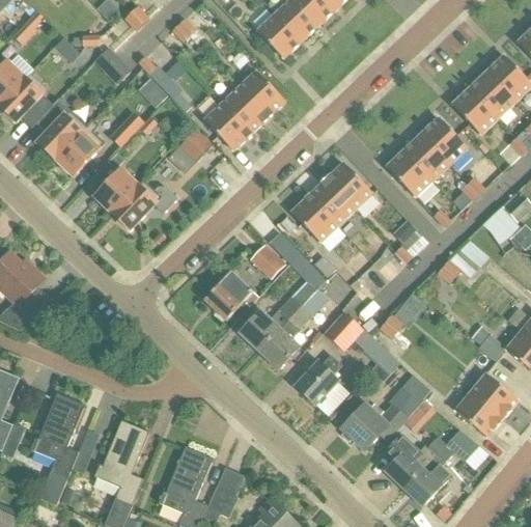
[(0,0),(0,10),(12,0),(0,0)]
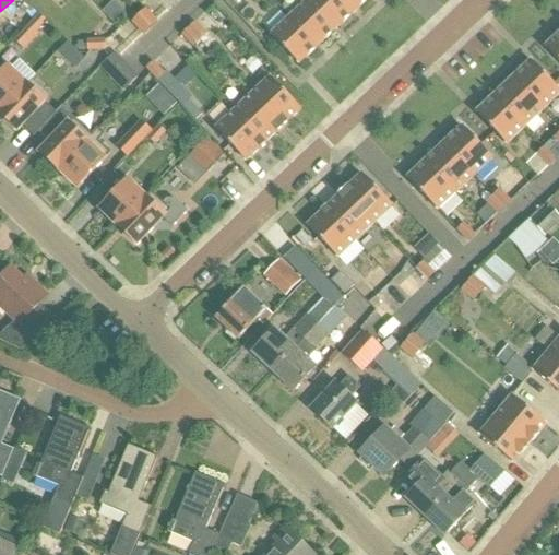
[(118,20),(132,6),(127,0),(108,0),(103,6),(118,20)]
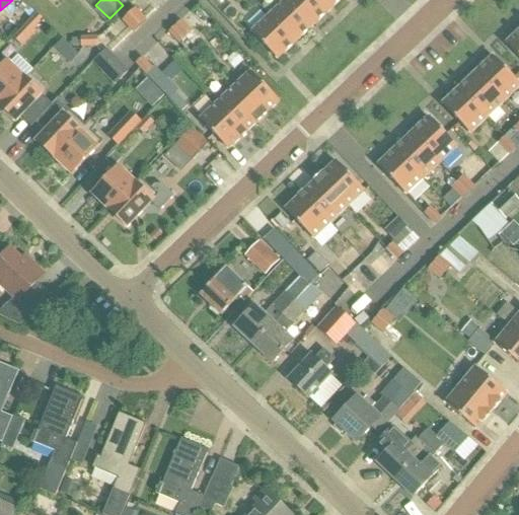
[(139,0),(150,14),(160,6),(155,0),(139,0)]
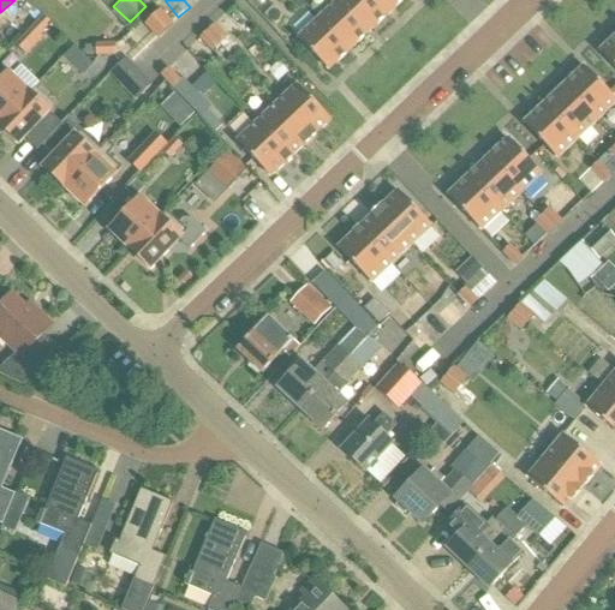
[(348,48),(368,30),(340,0),(335,0),(318,16),(348,48)]
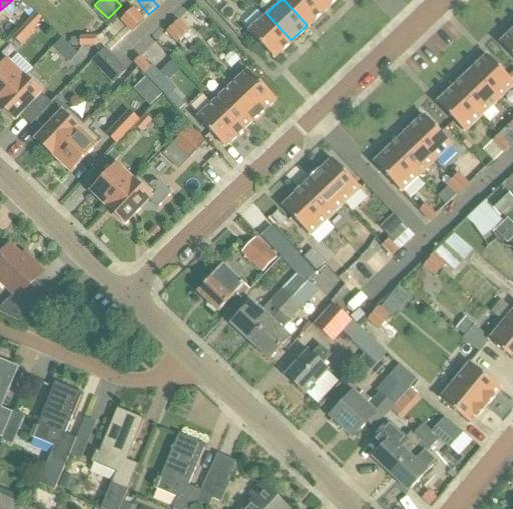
[(307,25),(323,10),(314,0),(284,0),(307,25)]
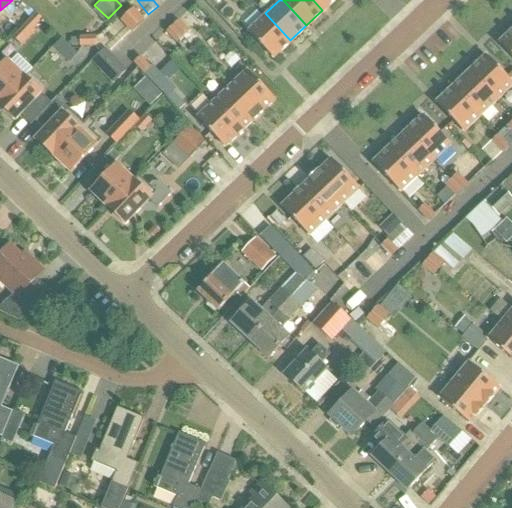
[(313,0),(322,10),(332,0),(313,0)]
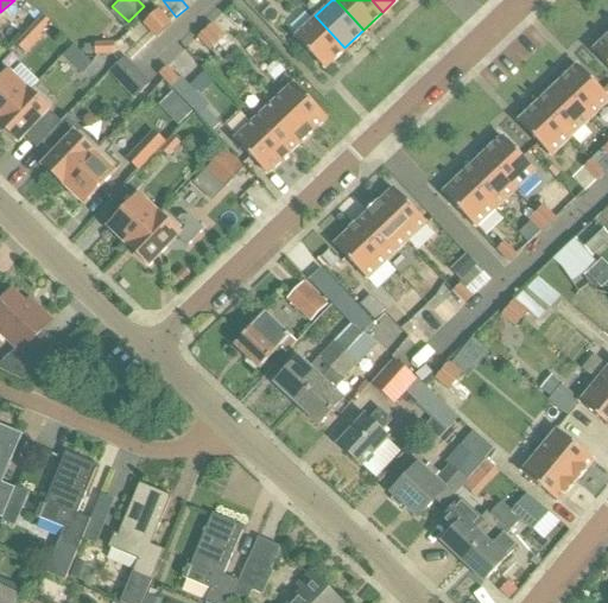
[(158,7),(151,14),(164,27),(171,20),(158,7)]
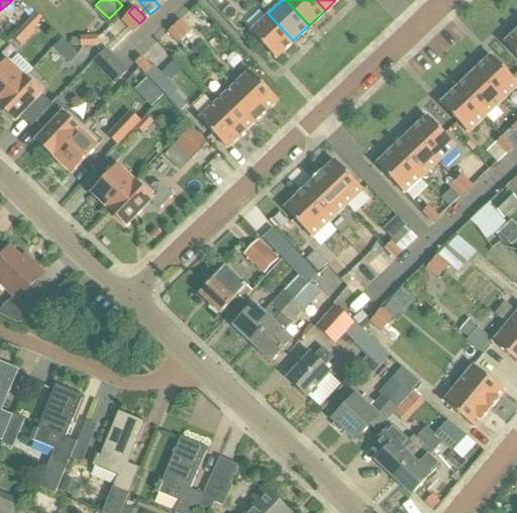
[(207,9),(196,16),(210,40),(221,33),(207,9)]
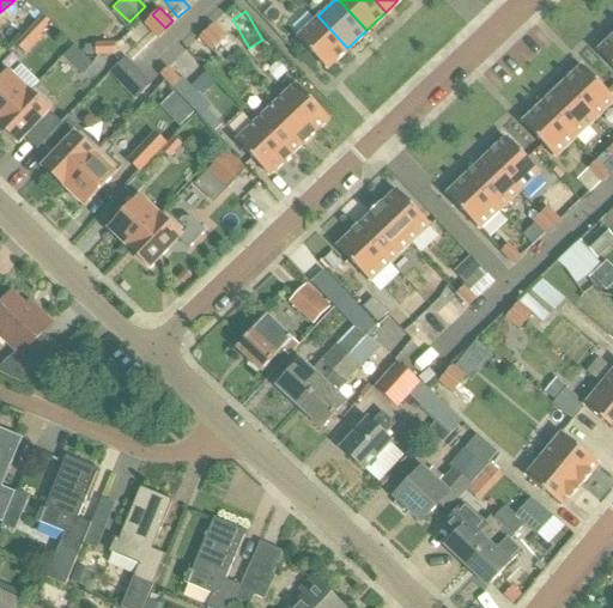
[(42,12),(14,41),(25,52),(42,35),(40,31),(50,19),(42,12)]
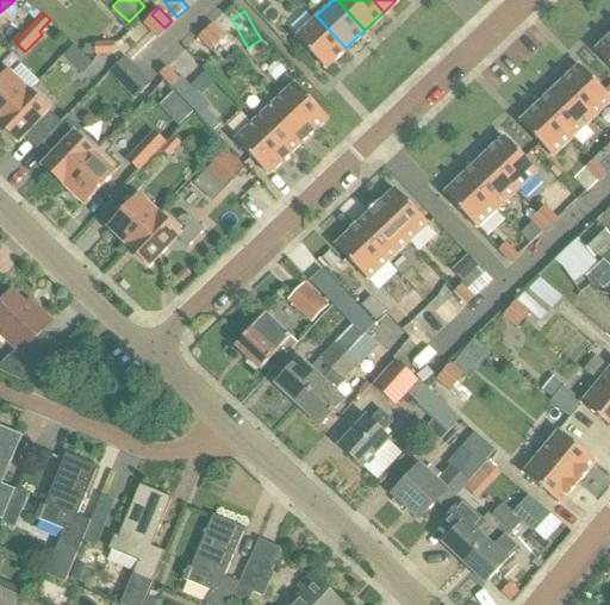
[(151,14),(144,20),(157,33),(165,27),(151,14)]
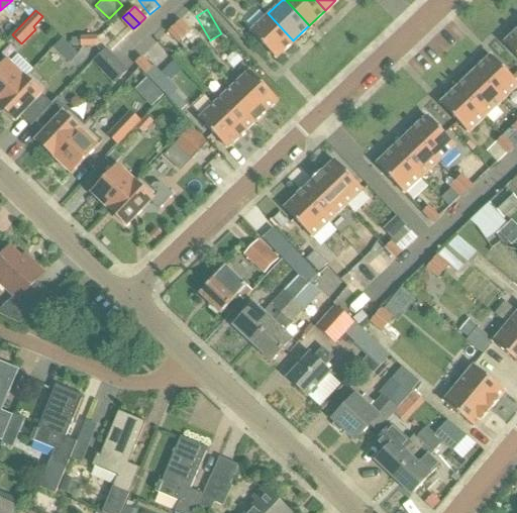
[(293,40),(268,13),(250,29),(277,57),(293,40)]
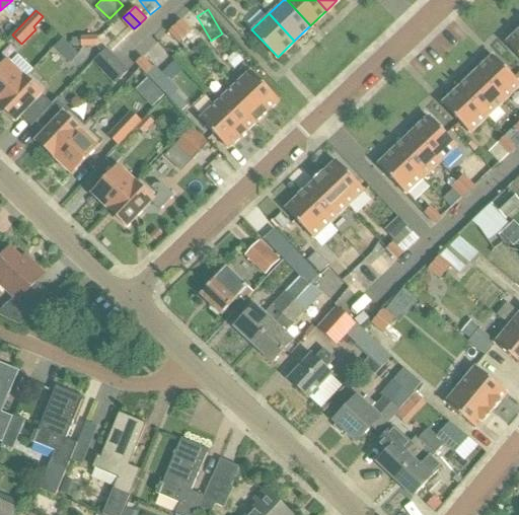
[(179,16),(173,22),(183,32),(190,26),(179,16)]
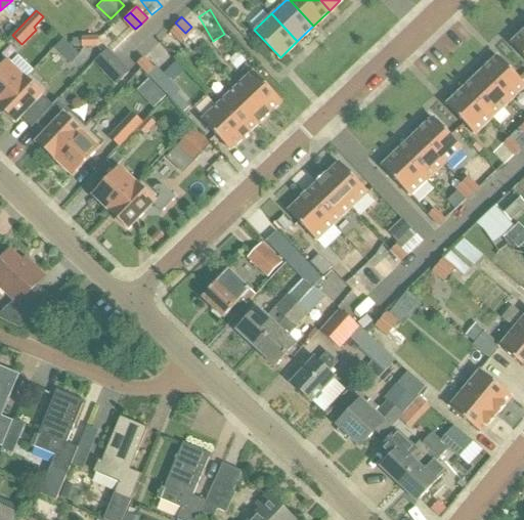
[(178,38),(185,33),(175,23),(169,28),(178,38)]
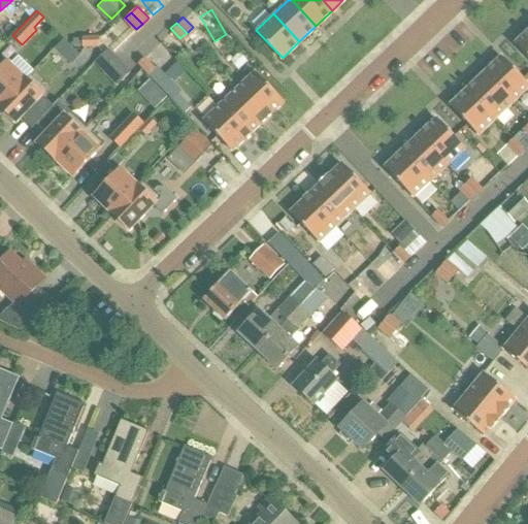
[(527,55),(527,28),(516,40),(521,45),(520,46),(527,55)]
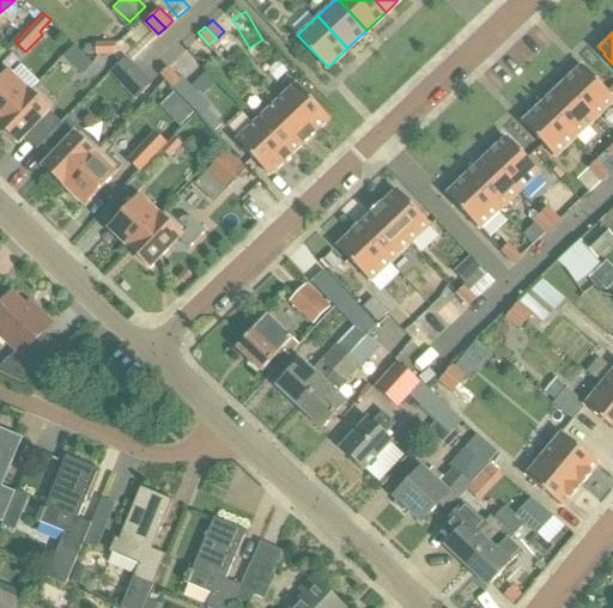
[(114,41),(96,41),(96,52),(115,50),(114,41)]
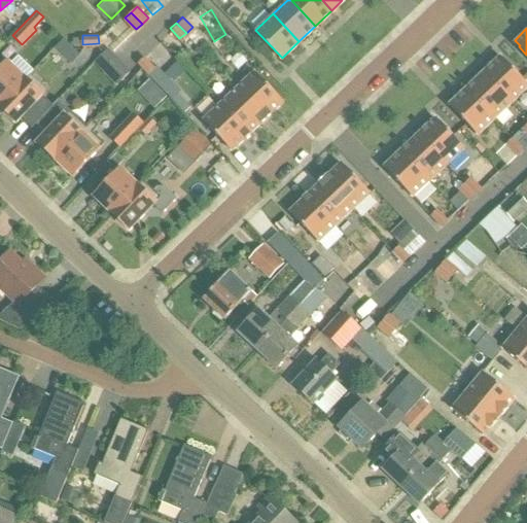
[(156,55),(171,64),(182,47),(169,38),(156,55)]
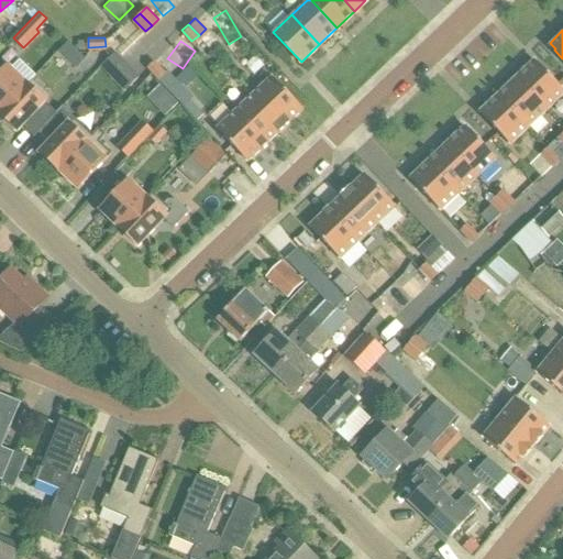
[(116,47),(105,61),(132,84),(143,70),(116,47)]
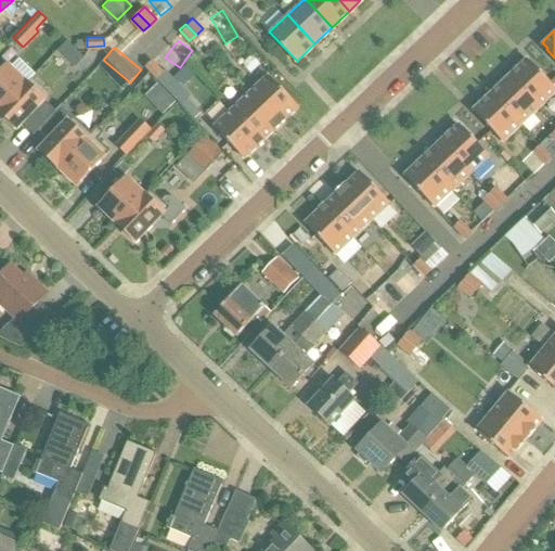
[(0,71),(0,106),(27,79),(35,72),(18,56),(11,64),(9,62),(0,71)]
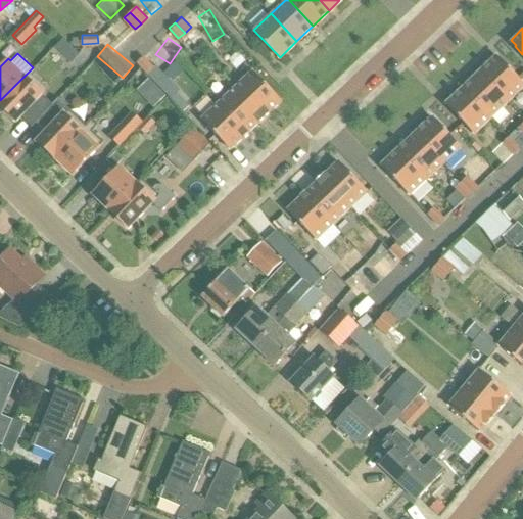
[(141,53),(135,58),(144,68),(151,63),(141,53)]
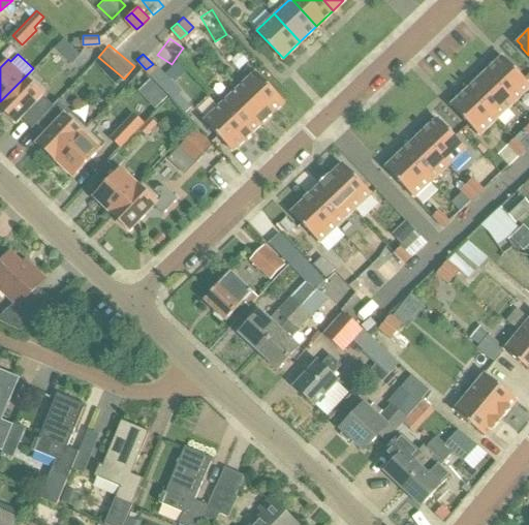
[(528,82),(507,59),(506,60),(501,55),(485,70),(514,101),(528,87),(528,82)]
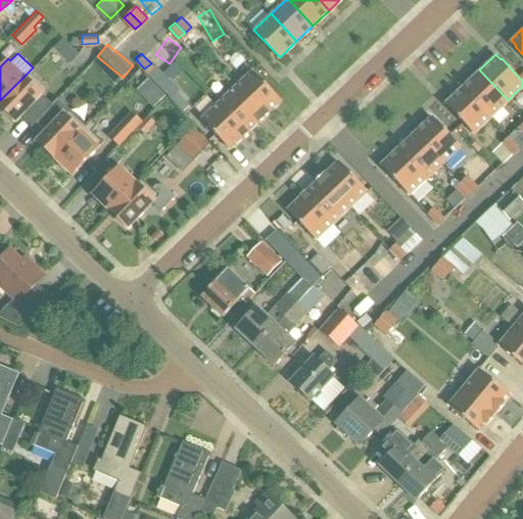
[(184,67),(175,58),(163,69),(156,63),(147,72),(171,96),(180,87),(172,79),(184,67)]
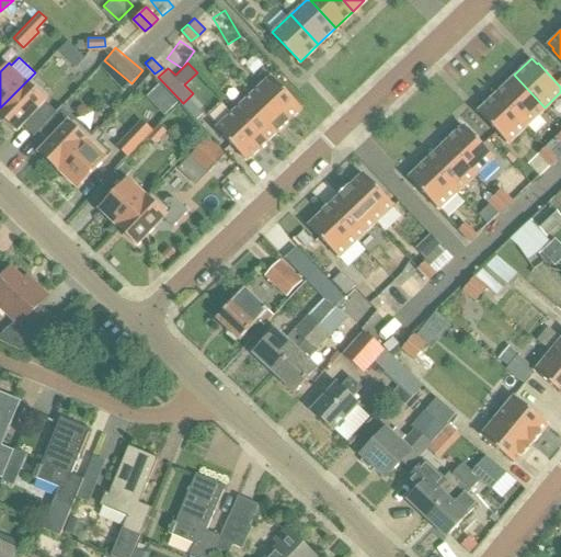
[(271,75),(252,92),(284,125),(289,120),(301,106),(271,75)]
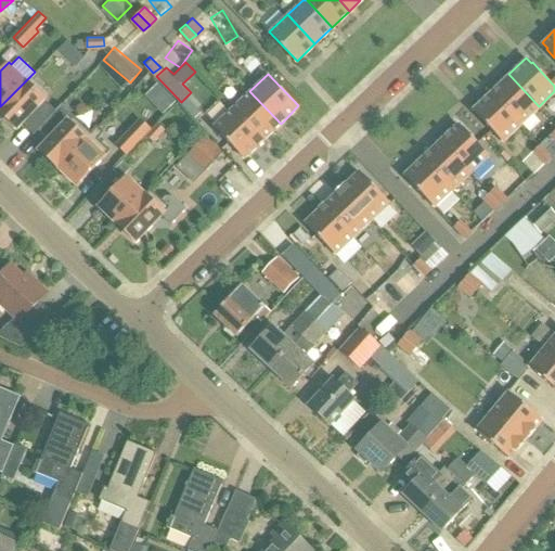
[(521,124),(539,106),(508,74),(491,91),(521,124)]
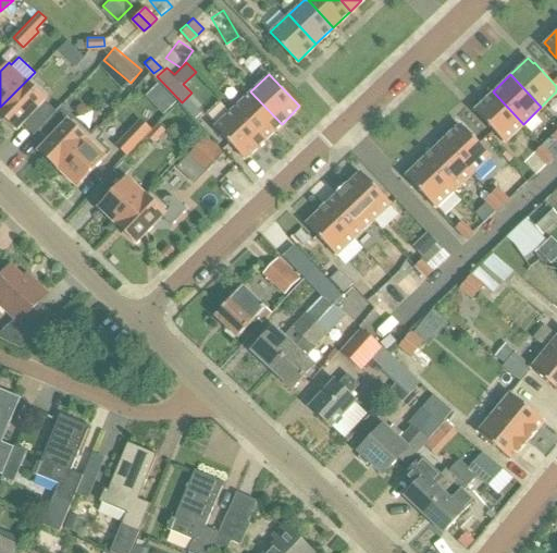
[(27,80),(0,107),(0,109),(17,126),(22,121),(29,114),(40,124),(56,109),(45,98),(45,97),(27,80)]
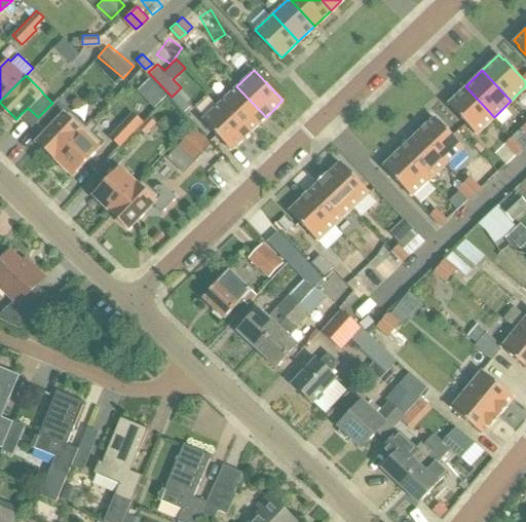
[(236,86),(220,102),(250,134),(251,133),(250,132),(261,121),(261,122),(266,117),(236,86)]
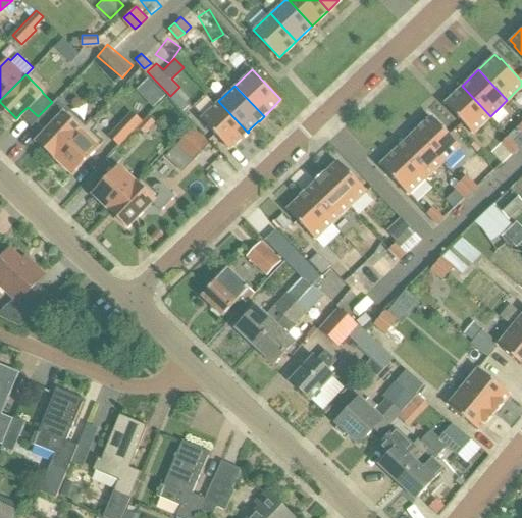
[(473,133),(490,116),(462,86),(446,101),(451,106),(450,107),(473,133)]
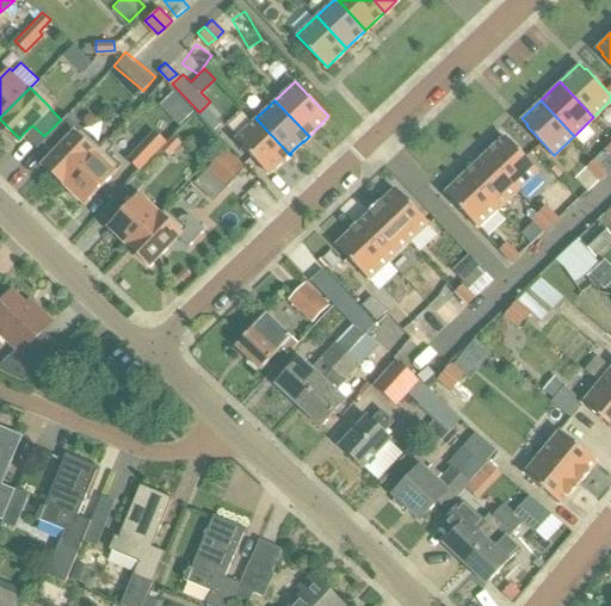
[(255,118),(235,137),(263,167),(264,166),(270,172),(284,159),(285,159),(290,155),(255,118)]
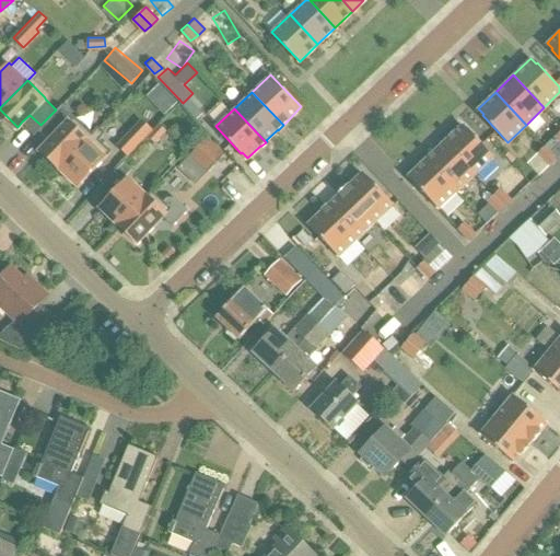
[(41,149),(59,166),(93,131),(92,130),(74,114),(41,149)]
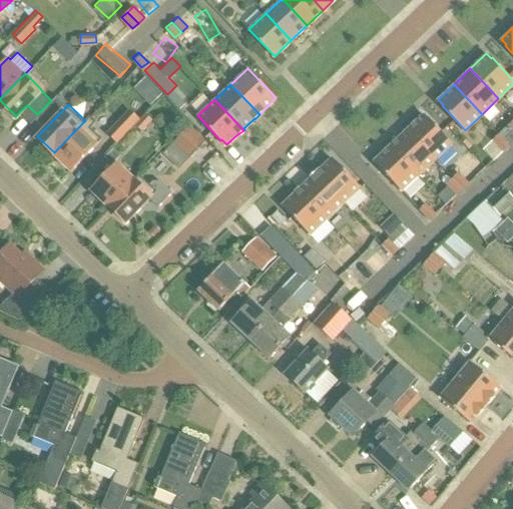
[(118,141),(135,123),(140,117),(128,107),(107,131),(118,141)]
